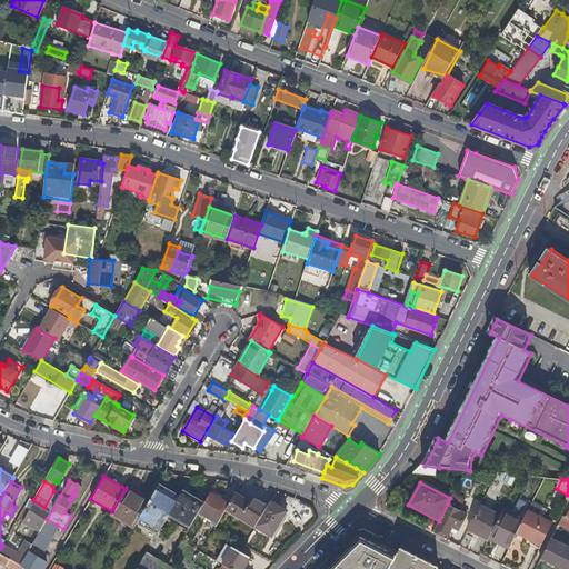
[(138,520),(158,532),(167,517),(179,497),(159,485),(149,502),(138,520)]
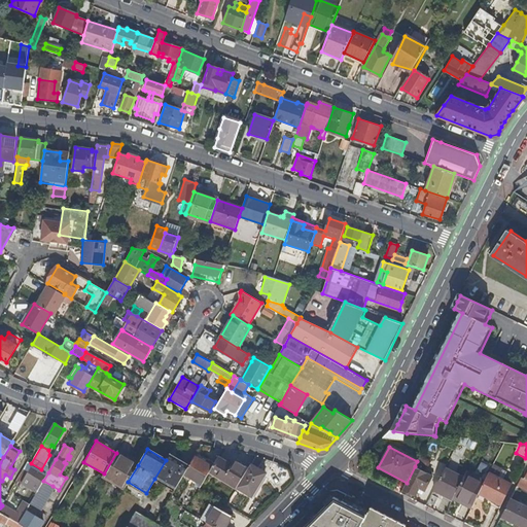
[(113,481),(125,487),(128,482),(138,465),(116,453),(104,473),(102,478),(111,483),(113,481)]
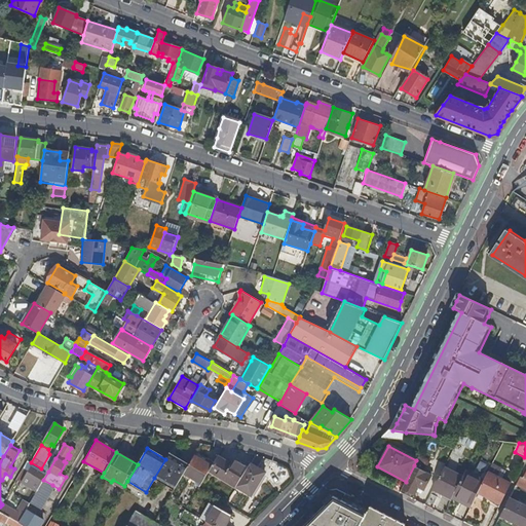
[(154,478),(175,489),(184,473),(189,463),(170,452),(165,459),(154,478)]
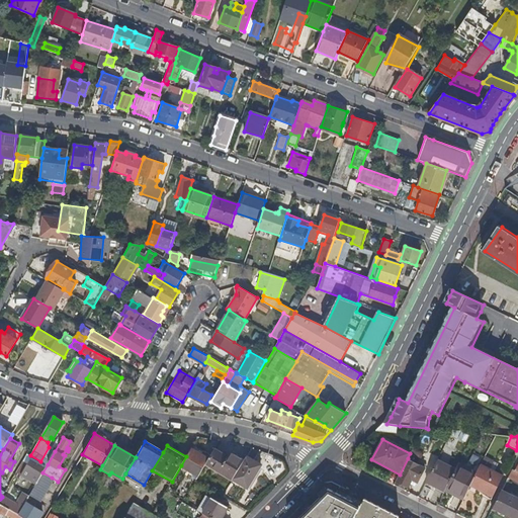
[(49,447),(40,461),(48,464),(55,451),(49,447)]
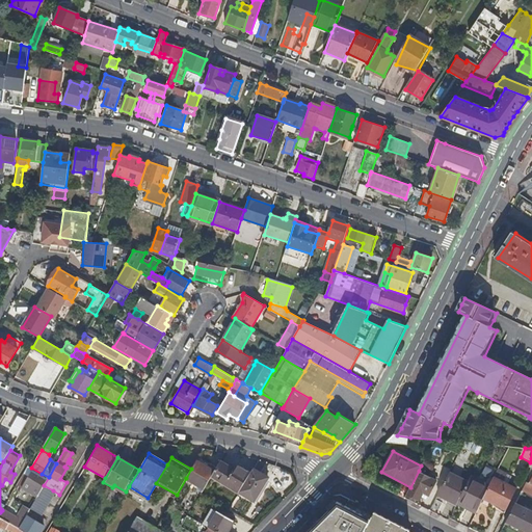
[(186,478),(205,488),(210,478),(214,471),(196,460),(191,469),(186,478)]
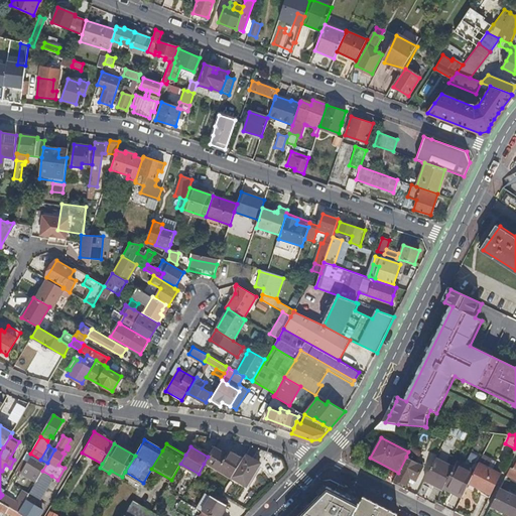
[(419,453),(410,447),(408,452),(417,457),(419,453)]
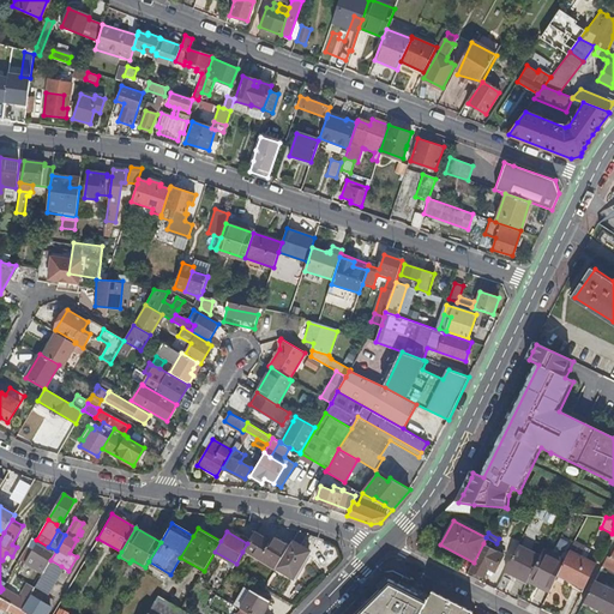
[(242,552),(275,570),(276,567),(288,547),(271,537),(269,542),(253,534),(247,543),(242,552)]
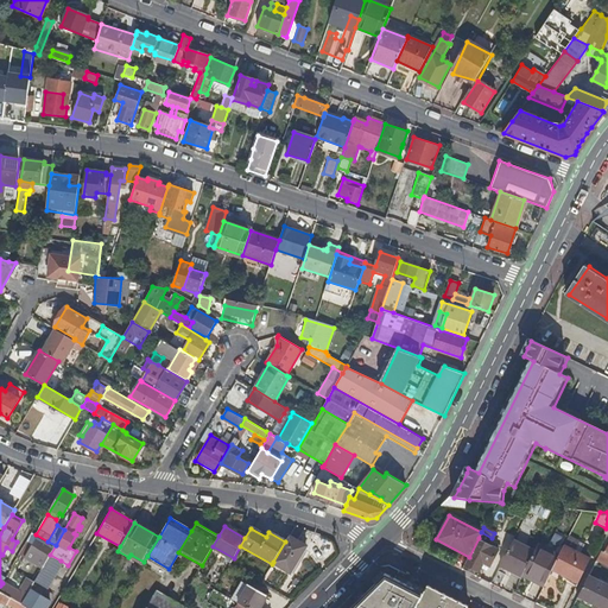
[(36,534),(32,532),(27,542),(32,545),(50,555),(56,545),(48,542),(36,534)]
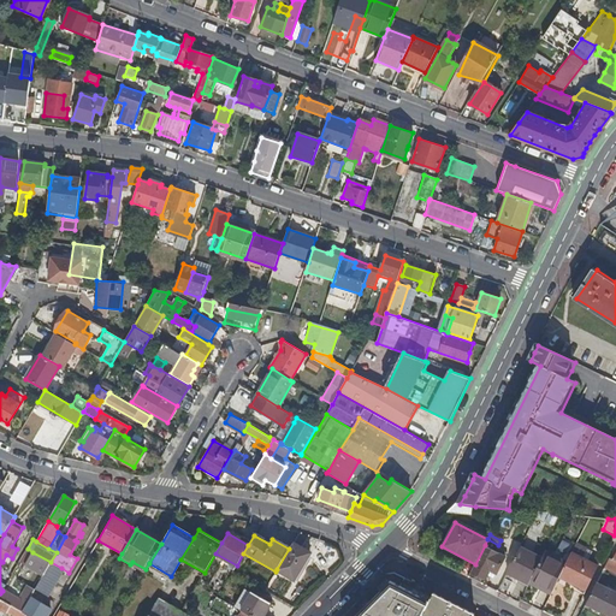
[(295,580),(302,567),(297,563),(306,550),(292,543),(289,549),(277,569),(295,580)]
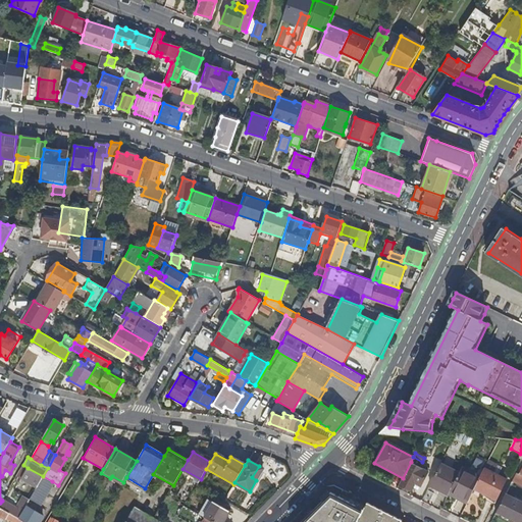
[(415,483),(420,486),(429,468),(421,464),(420,467),(411,462),(403,478),(399,484),(411,490),(414,486),(415,483)]
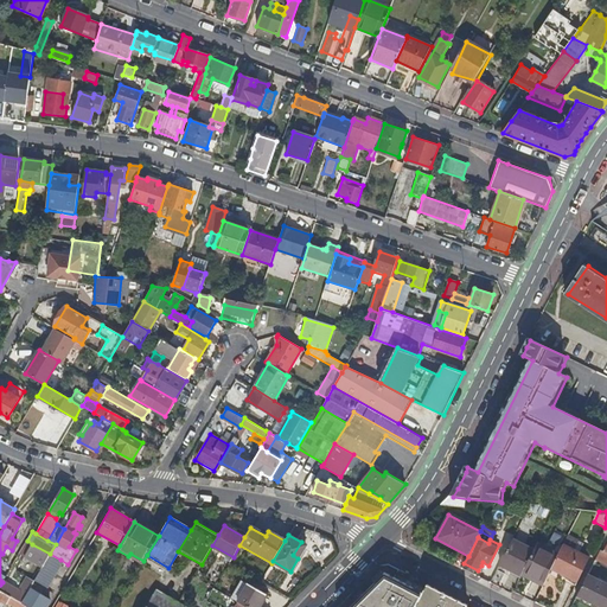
[(563,544),(577,551),(581,545),(566,538),(563,544)]
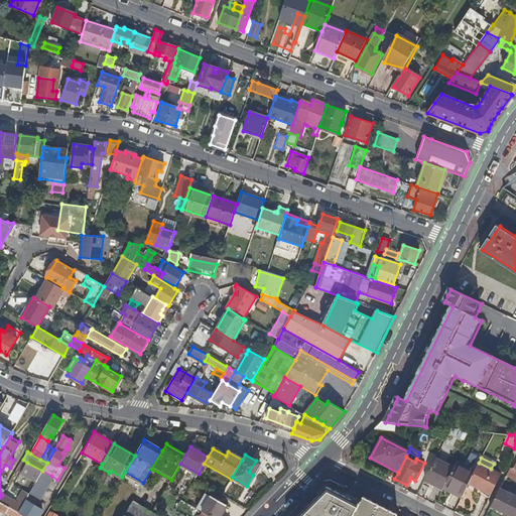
[(454,468),(435,459),(424,480),(442,490),(443,488),(454,468)]
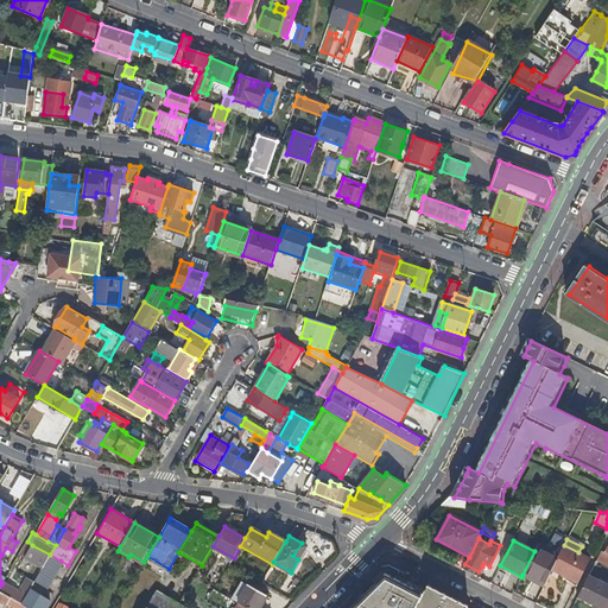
[(19,555),(25,557),(32,545),(27,542),(19,555)]
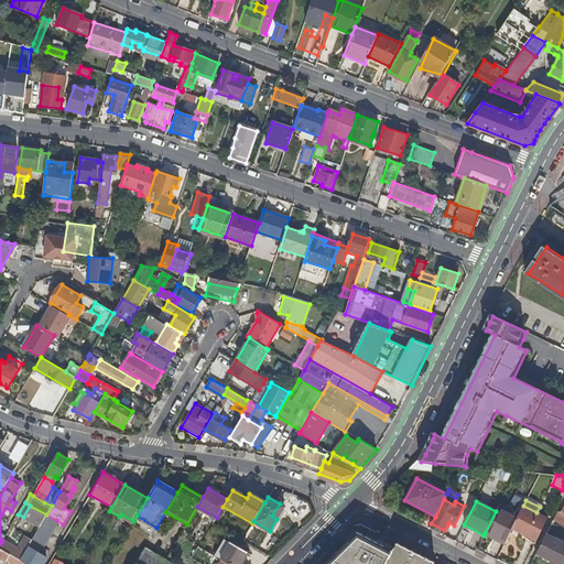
[(272,516),(277,519),(284,507),(280,503),(272,516)]
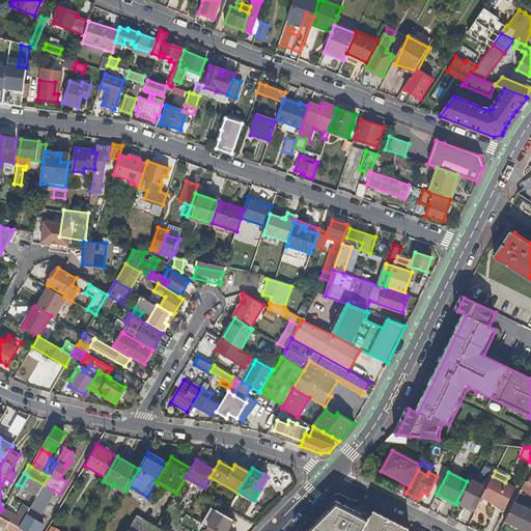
[(28,476),(22,486),(37,496),(44,484),(28,476)]
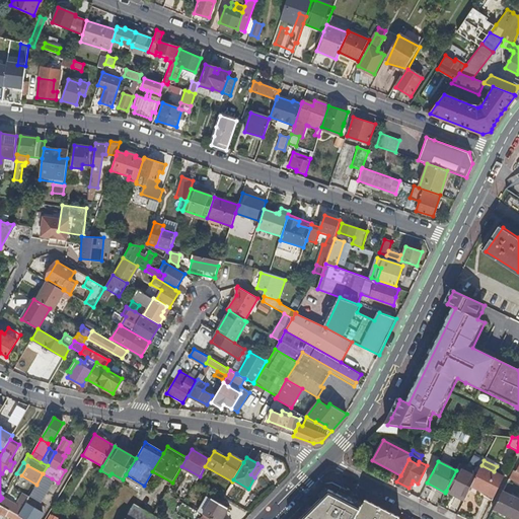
[(476,474),(458,465),(456,470),(446,491),(455,495),(454,498),(462,502),(471,485),(476,474)]
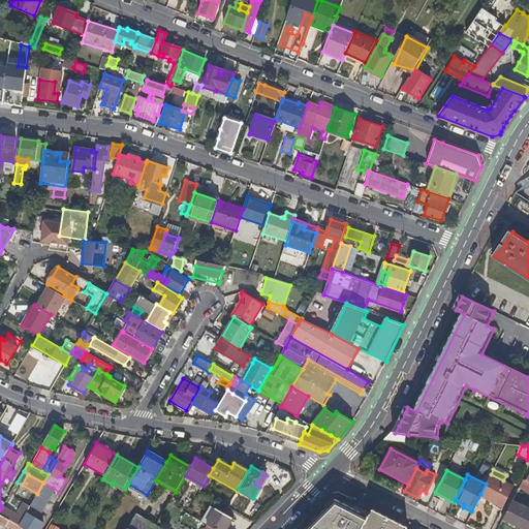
[(503,480),(491,474),(486,484),(480,494),(503,506),(514,487),(503,480)]
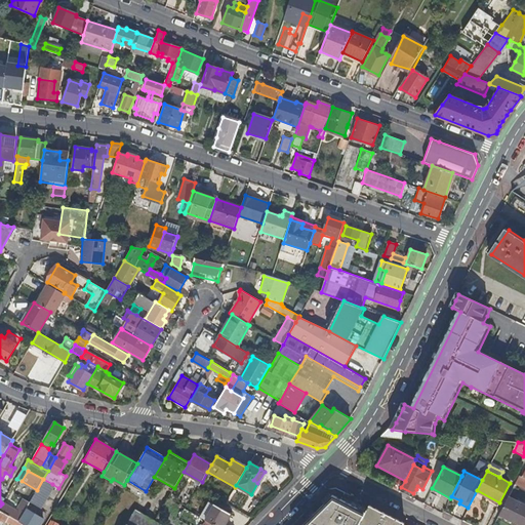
[(515,483),(524,487),(524,478),(524,477),(519,475),(515,483)]
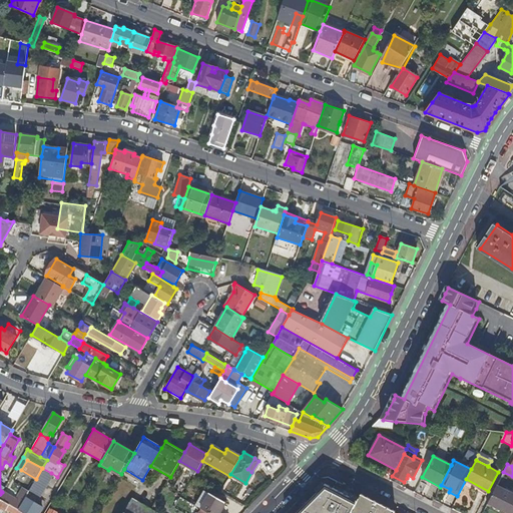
[(36,479),(45,484),(51,473),(42,468),(36,479)]
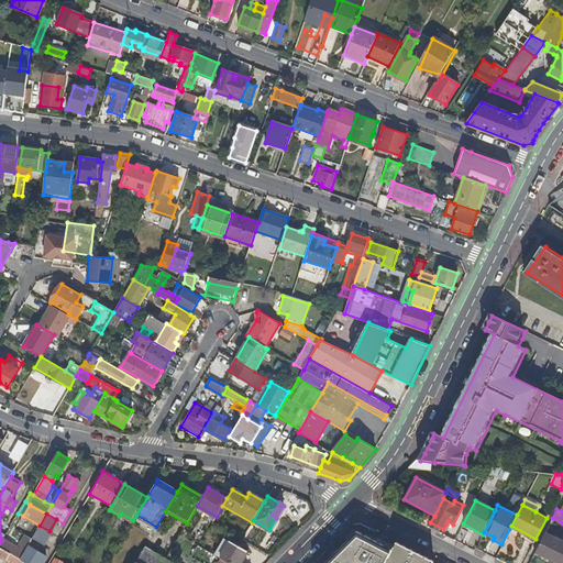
[(43,542),(50,531),(40,526),(33,537),(43,542)]
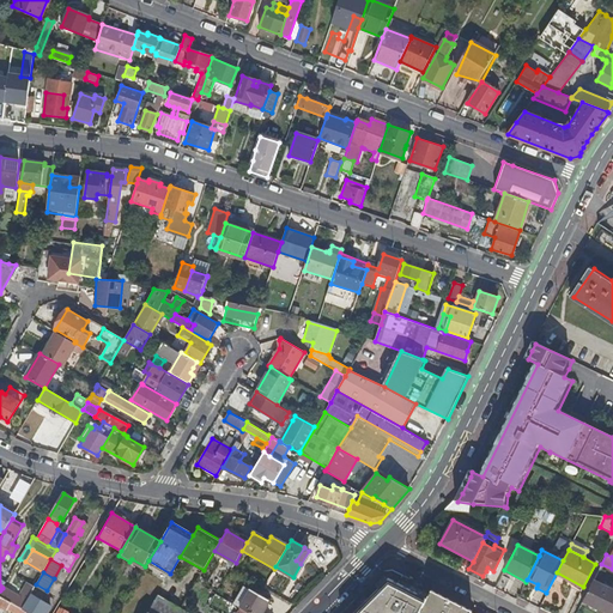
[(419,612),(428,598),(388,578),(351,612),(419,612)]
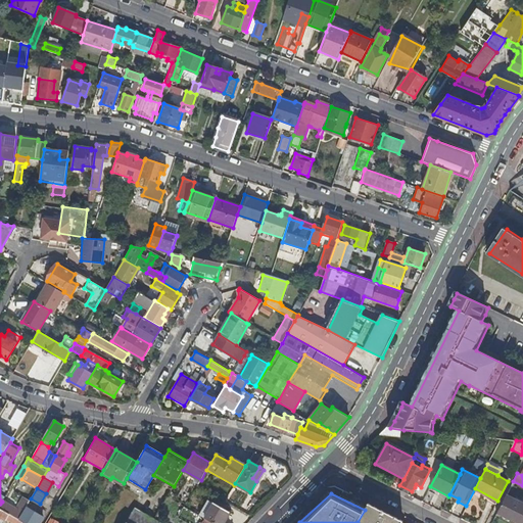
[(497,513),(518,522),(522,522),(522,505),(506,496),(497,513)]
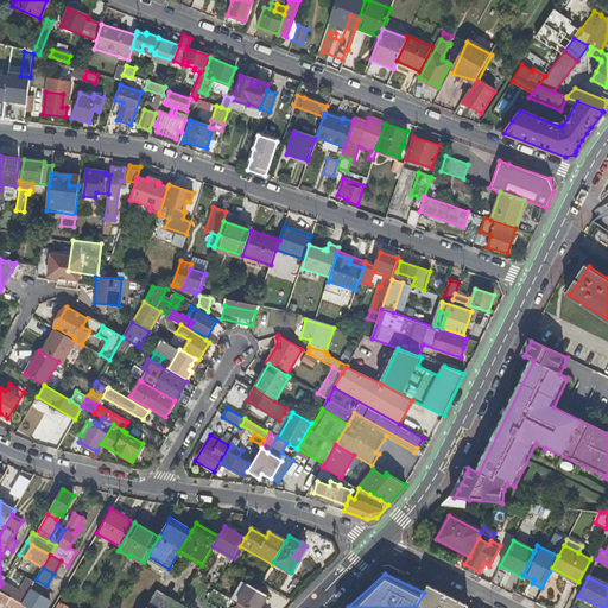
[(26,595),(4,582),(2,583),(0,586),(0,590),(1,591),(21,603),(25,599),(26,595)]
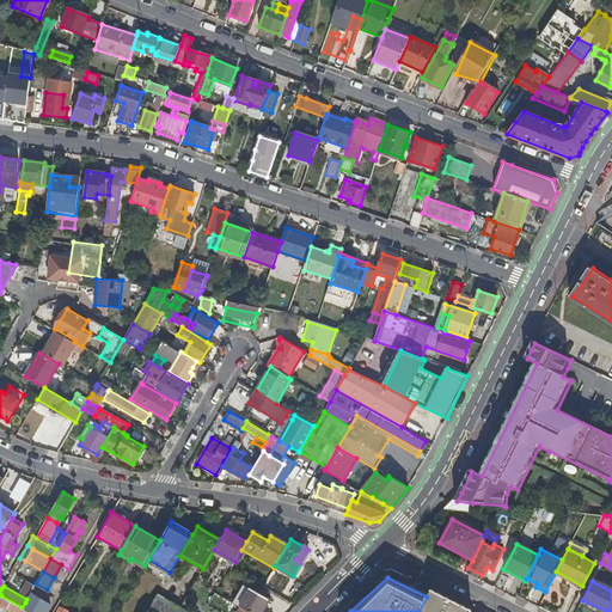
[(251,589),(240,607),(249,611),(259,611),(268,599),(251,589)]
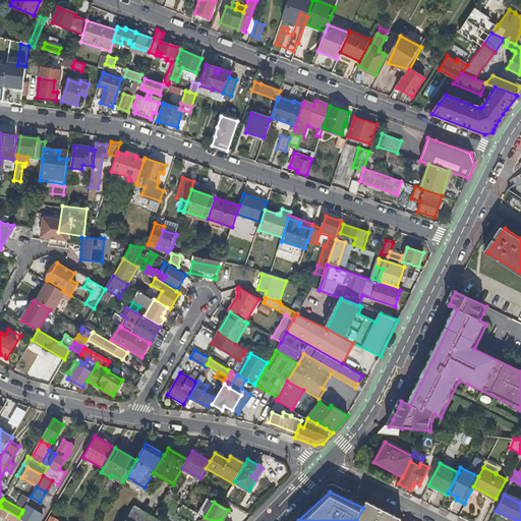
[(402,519),(367,502),(363,508),(356,520),(400,520),(401,520),(402,519)]
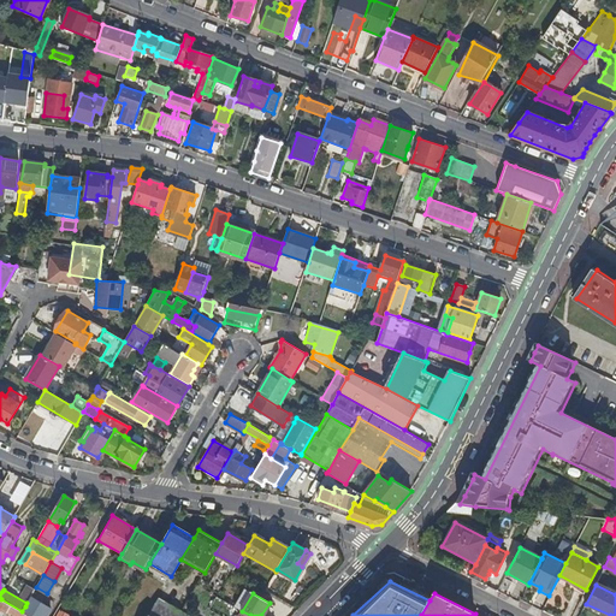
[(25,606),(41,615),(46,615),(51,609),(30,597),(27,603),(25,606)]
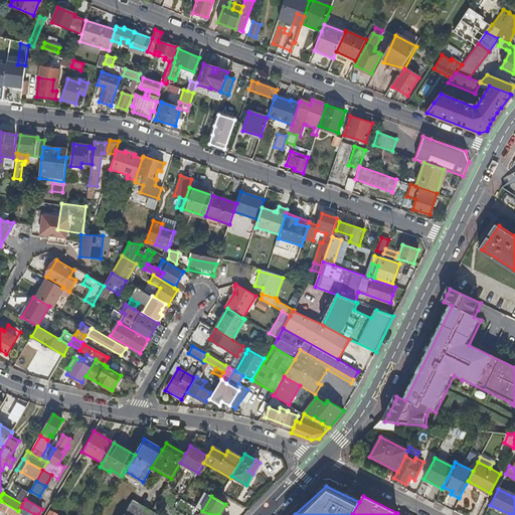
[(209,514),(202,511),(183,500),(182,499),(176,510),(184,514),(209,514)]
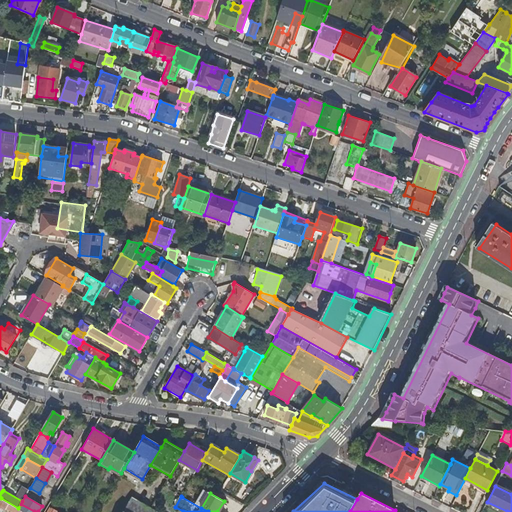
[(158,511),(132,497),(122,511),(158,511)]
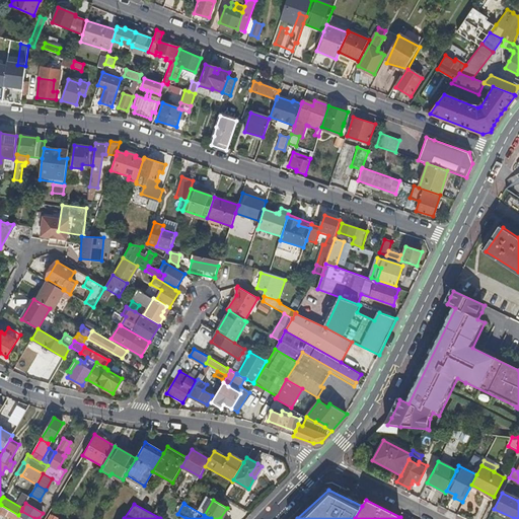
[(0,506),(0,511),(13,518),(21,518),(22,517),(18,515),(1,505),(0,506)]
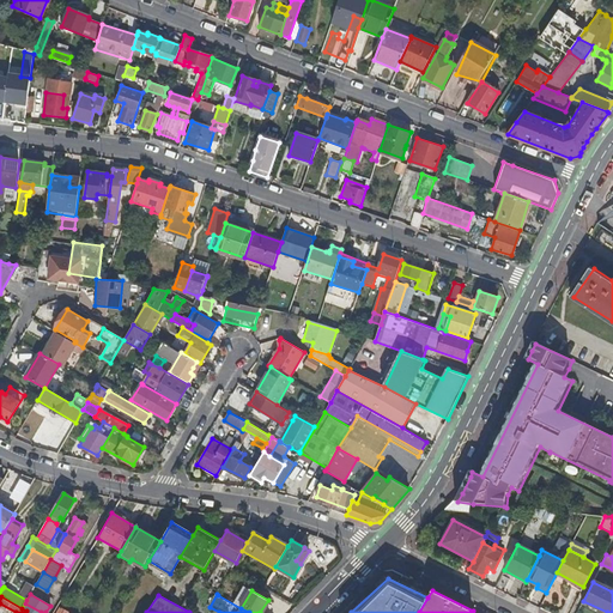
[(607,612),(583,601),(582,604),(600,612),(607,612)]
